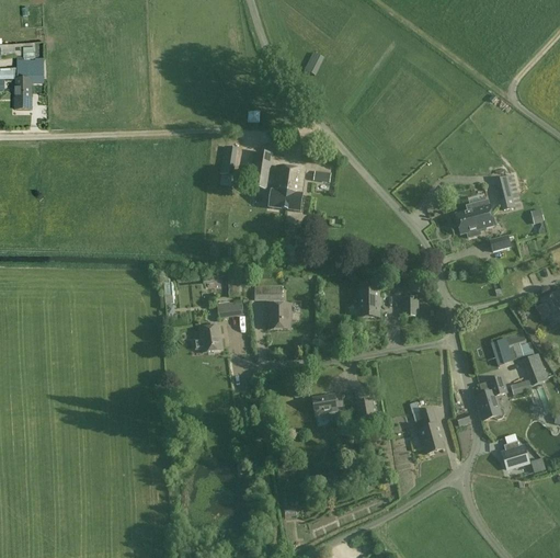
[(23,49),(23,58),(34,57),(34,48),(23,49)]
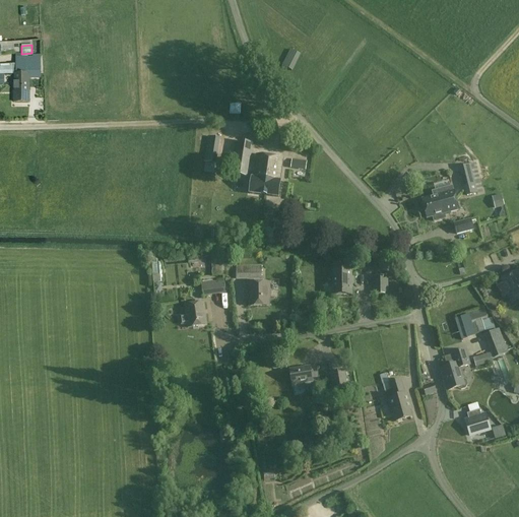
[(280,62),(288,67),(299,52),(289,47),(280,62)]
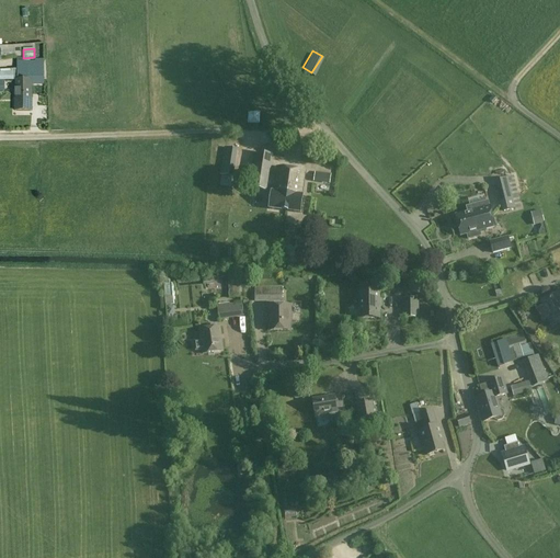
[(31,107),(31,80),(42,80),(42,59),(16,59),(16,66),(16,77),(14,77),(14,107),(31,107)]
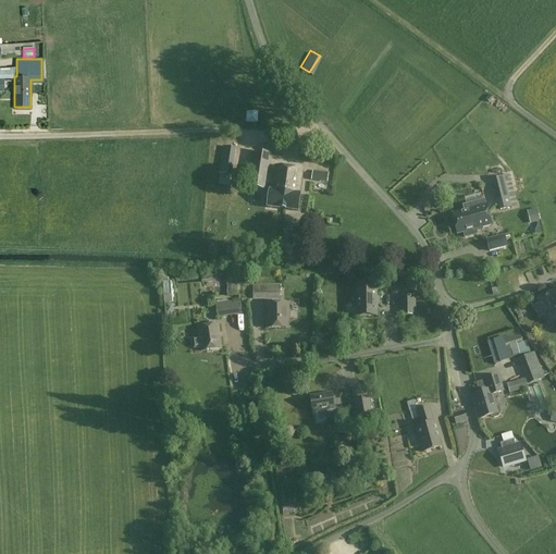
[(234,146),(223,144),(219,170),(230,172),(234,146)]
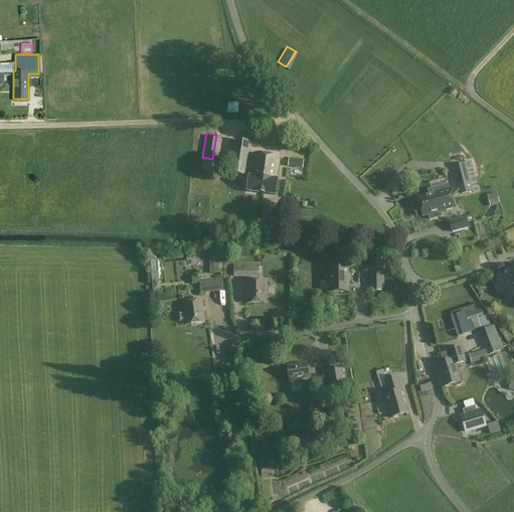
[(249,139),(234,137),(229,170),(244,172),(249,139)]
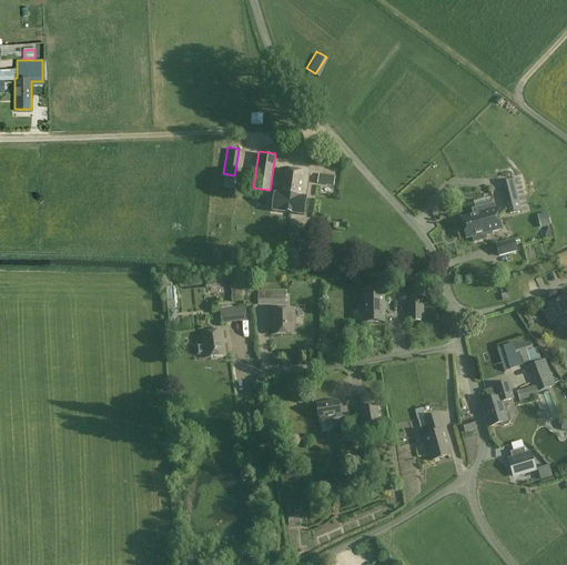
[(280,167),(276,191),(274,191),(272,209),(303,213),(305,195),(304,194),(307,170),(280,167)]
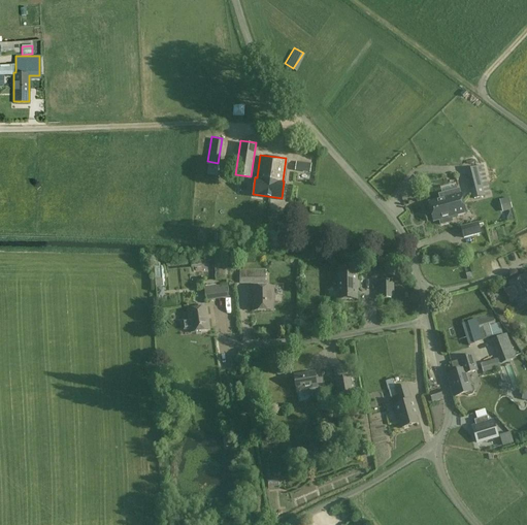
[(474,157),(465,158),(467,165),(475,163),(474,157)]
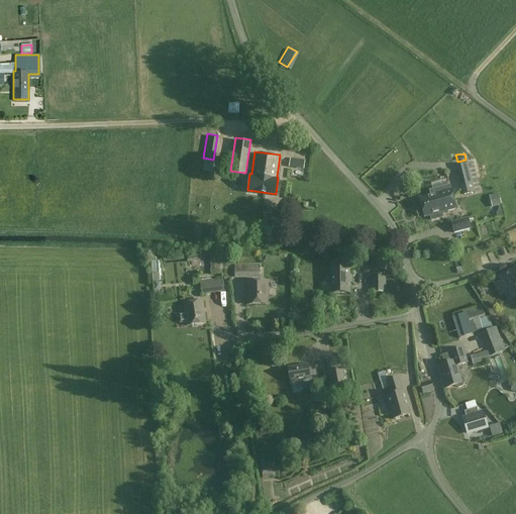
[(301,168),(302,160),(289,159),(289,167),(301,168)]
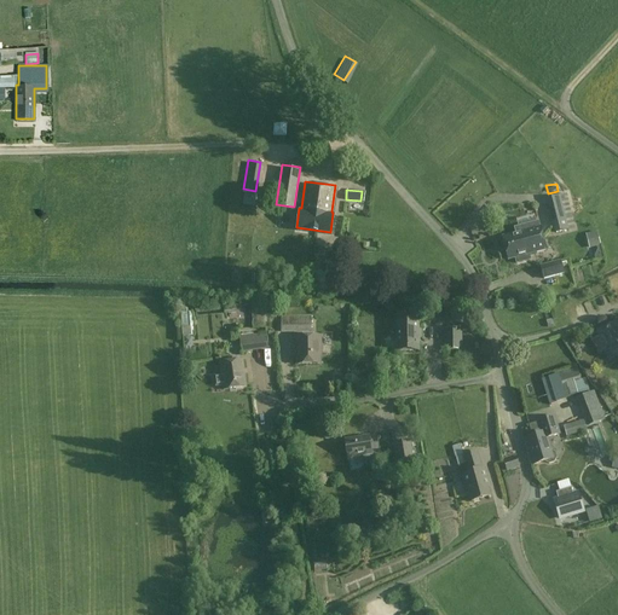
[(565,191),(547,196),(553,220),(565,216),(571,215),(565,191)]
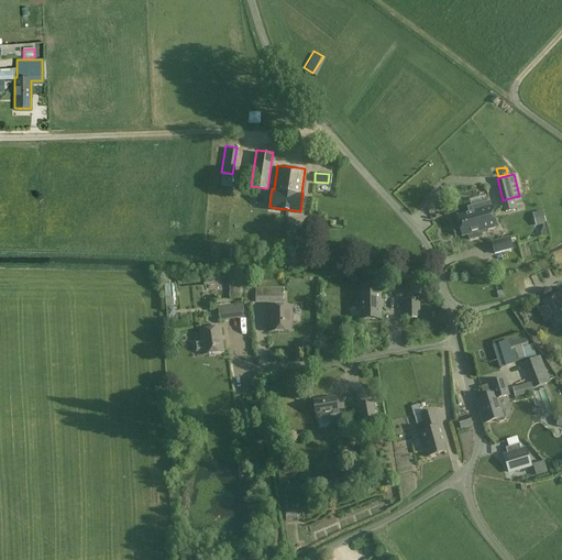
[(514,197),(503,200),(505,209),(522,205),(519,196),(514,197)]
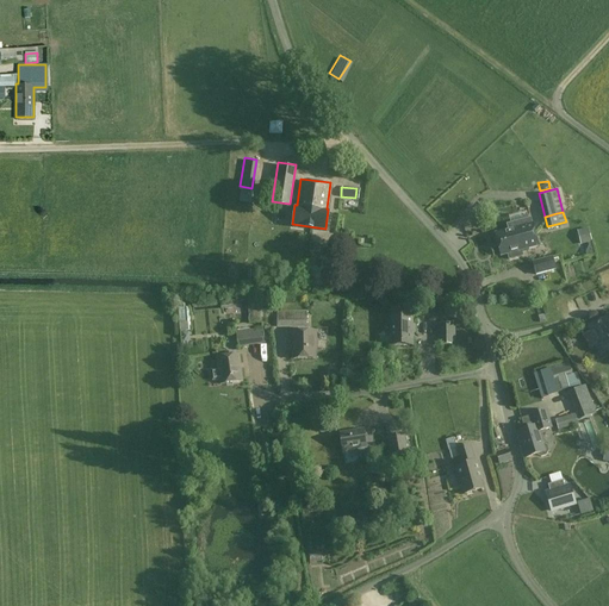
[(502,229),(493,231),(497,242),(535,232),(532,222),(529,214),(505,222),(507,226),(502,227),(502,229)]
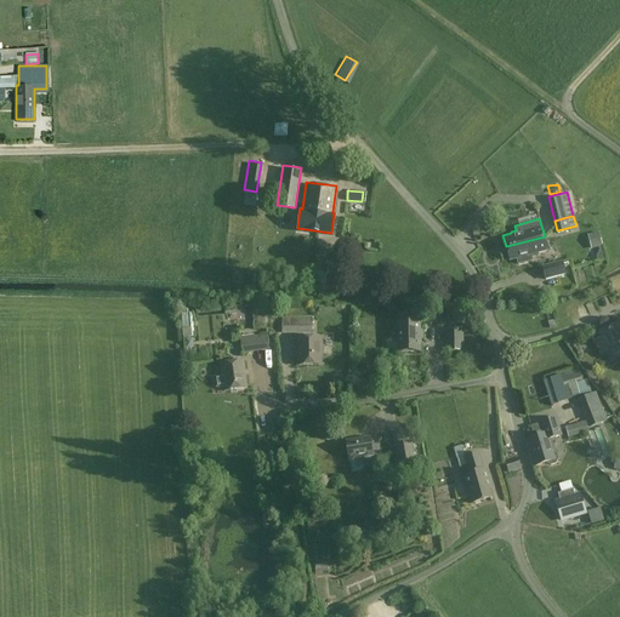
[(597,233),(587,238),(592,250),(602,246),(597,233)]
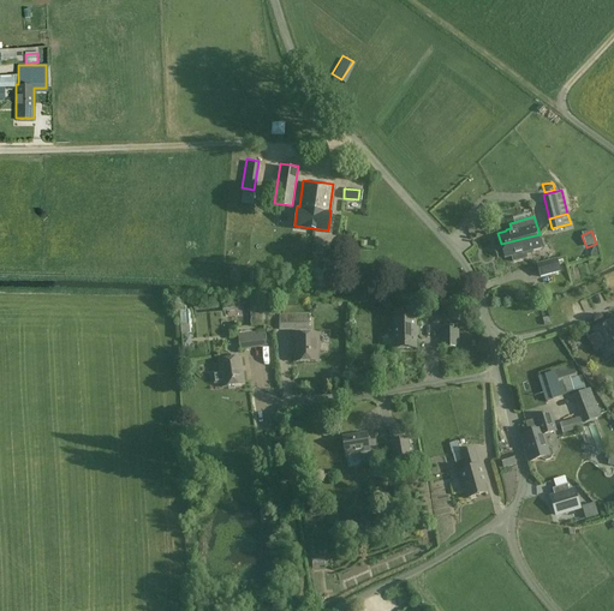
[(501,244),(504,256),(505,255),(511,253),(513,259),(526,256),(525,250),(542,245),(540,234),(501,244)]
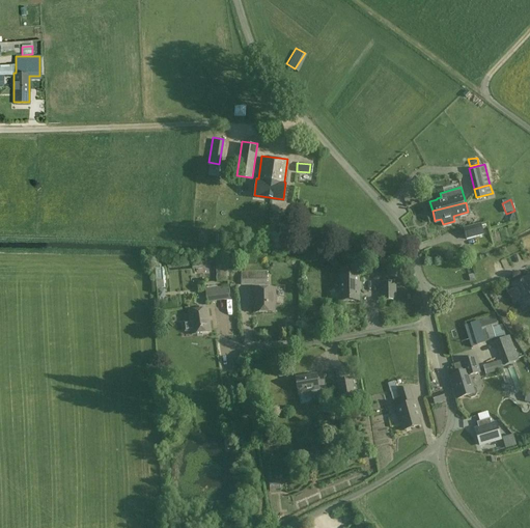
[(479,222),(463,226),(466,237),(482,232),(479,222)]
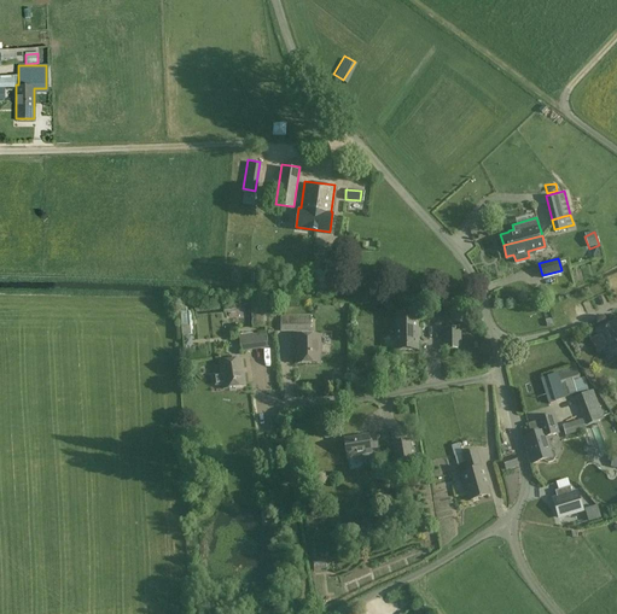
[(263,325),(263,302),(251,302),(251,325),(263,325)]
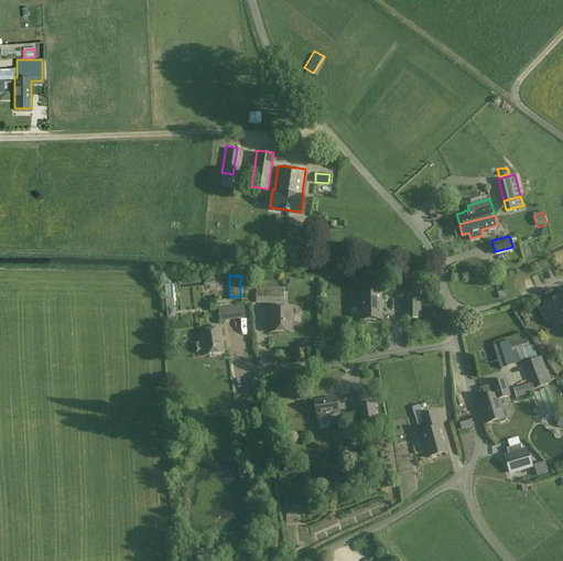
[(398,286),(413,286),(413,279),(404,279),(404,277),(398,277),(398,286)]
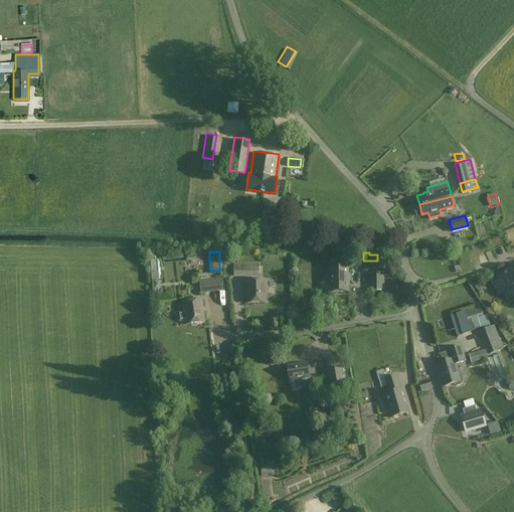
[(339,265),(339,260),(329,260),(329,290),(348,290),(347,277),(350,277),(350,273),(347,273),(347,265),(339,265)]
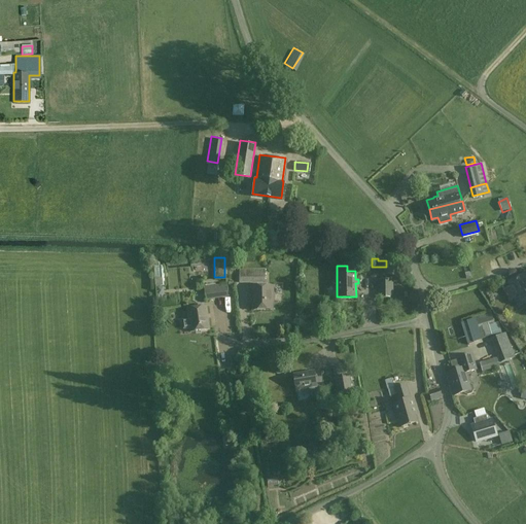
[(265,268),(240,268),(240,280),(265,280),(265,268)]
